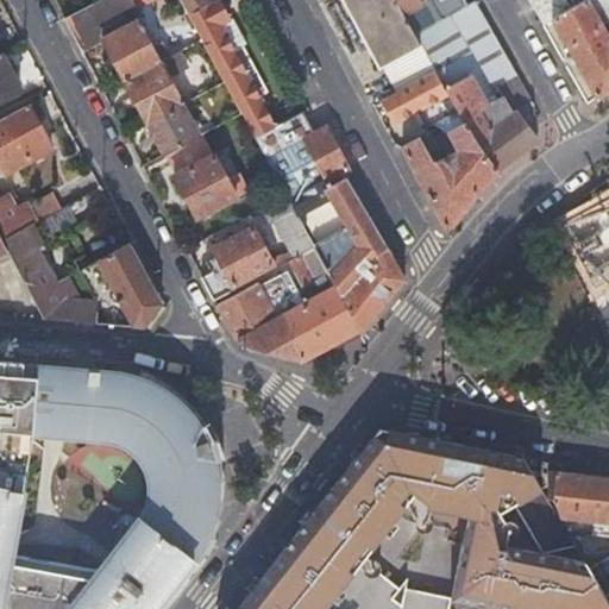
[(108,43),(126,77),(159,60),(137,17),(104,33),(98,24),(123,10),(125,12),(146,0),(93,0),(64,17),(85,55),(108,43)]
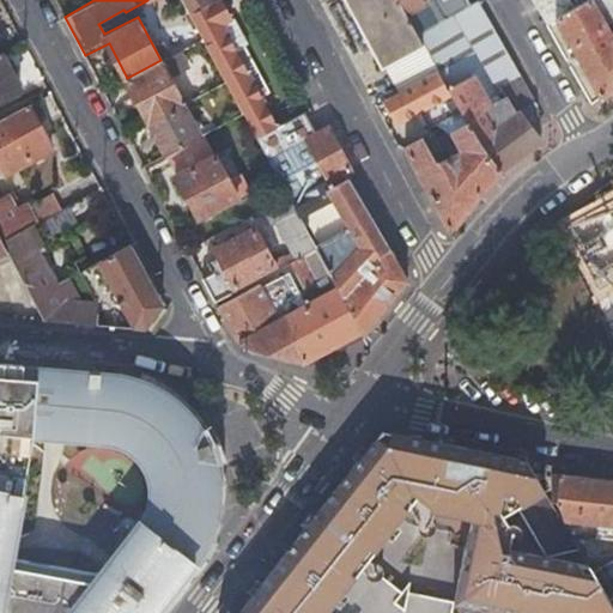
[(181,0),(189,14),(212,1),(211,0),(181,0)]
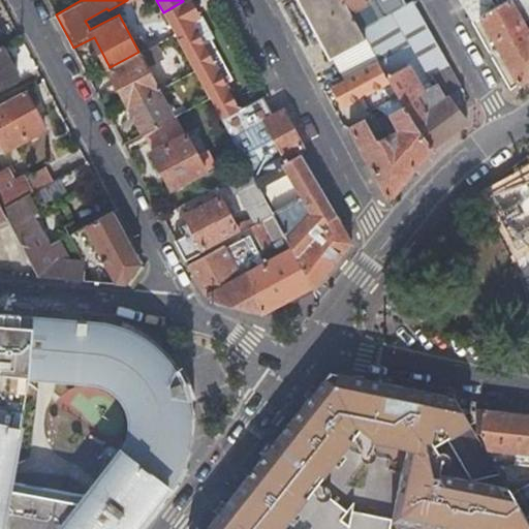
[(220,119),(238,110),(190,24),(201,18),(190,0),(186,0),(183,1),(163,12),(167,21),(174,32),(194,70),(200,81),(209,97),(220,119)]
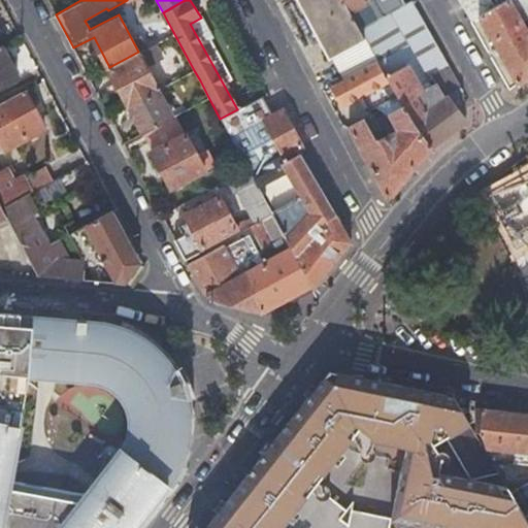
[(377,59),(360,29),(352,13),(343,0),(293,0),(326,58),(351,44),(363,67),(377,59)]
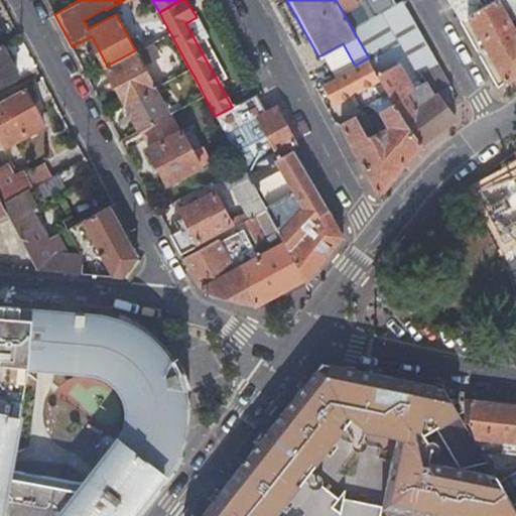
[(336,0),(344,13),(352,28),(390,7),(386,0),(336,0)]
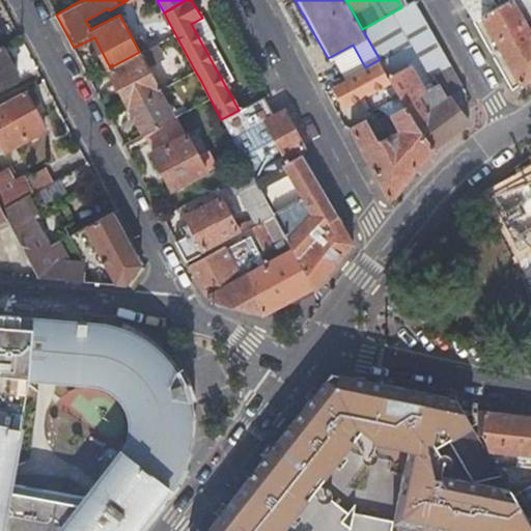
[(481,17),(508,0),(480,0),(474,4),(481,17)]
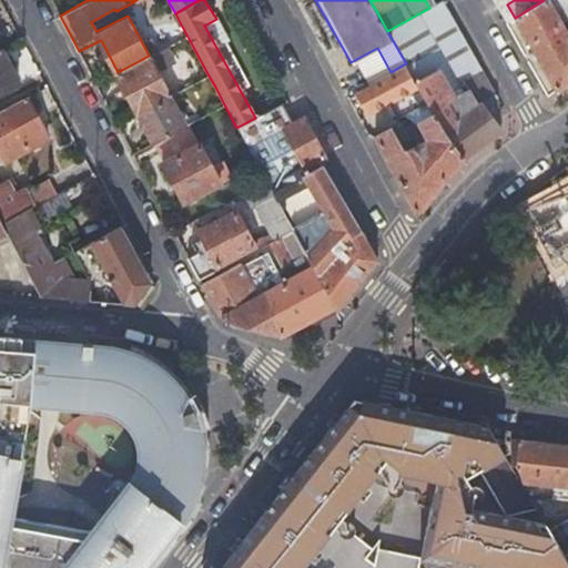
[(557,90),(567,81),(567,0),(544,0),(515,18),(557,90)]
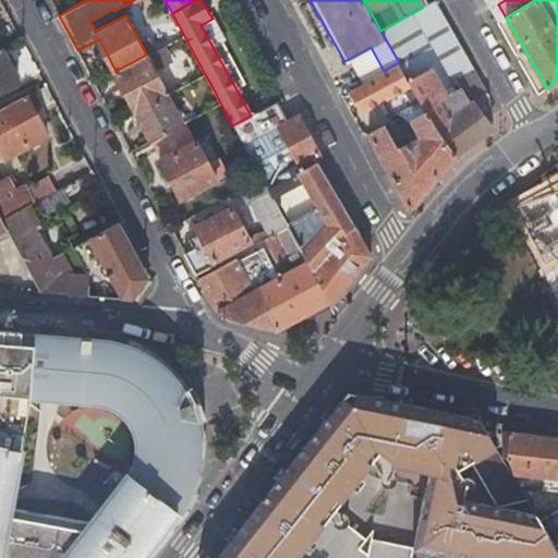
[(422,8),(380,31),(399,62),(408,79),(431,67),(447,95),(458,89),(468,106),(486,95),(473,73),(433,2),(422,8)]
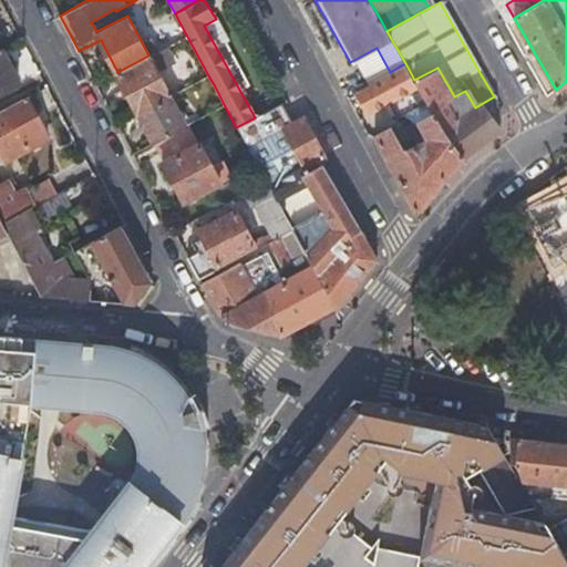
[(497,10),(504,23),(514,18),(506,4),(497,10)]
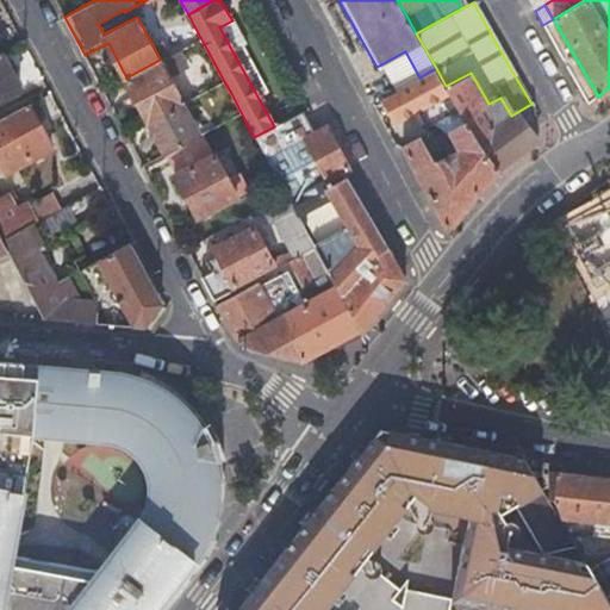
[(200,37),(193,24),(165,39),(172,53),(200,37)]
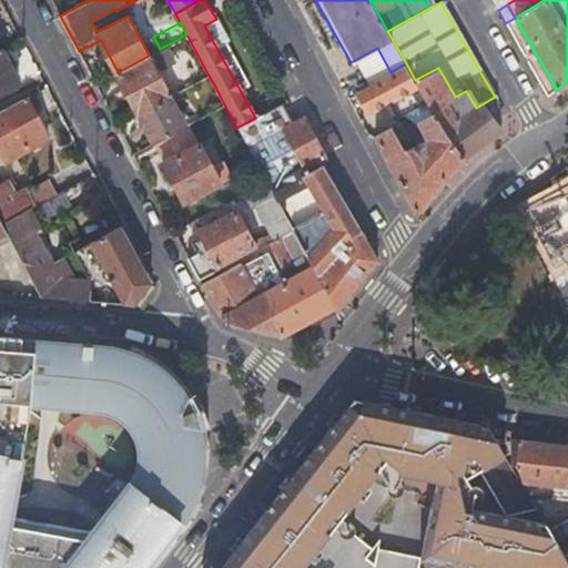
[(149,56),(118,72),(139,111),(170,94),(149,56)]
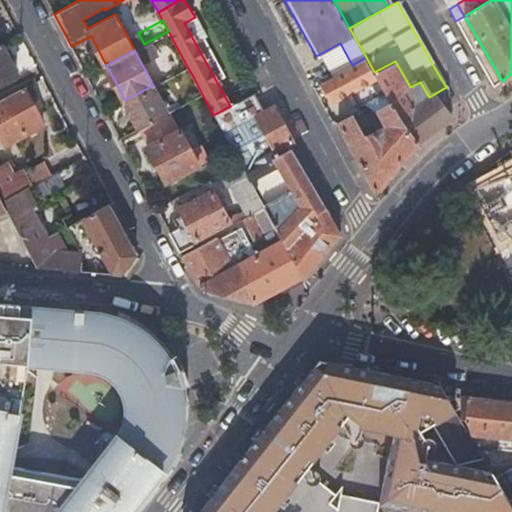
[(0,85),(14,78),(0,51),(0,85)]
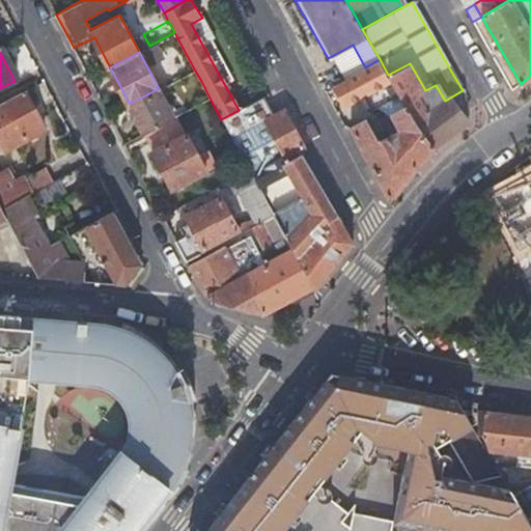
[(367,119),(350,129),(389,198),(431,150),(388,75),(380,59),(365,67),(332,85),(343,106),(362,94),(370,110),(376,107),(393,114),(401,131),(380,143),(367,119)]
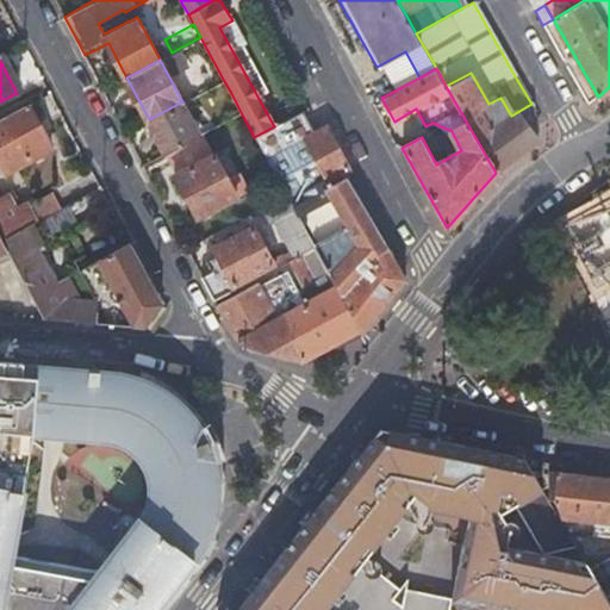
[(446,86),(496,173),(536,143),(533,106),(531,104),(511,116),(500,98),(489,104),(471,73),(446,86)]
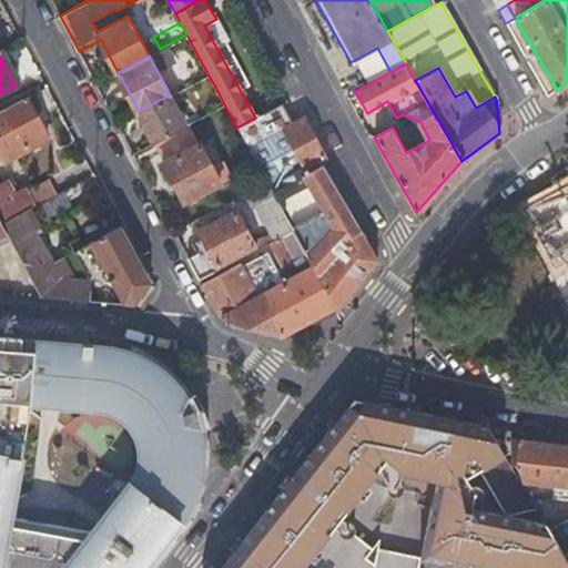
[(224,104),(215,87),(191,100),(200,117),(224,104)]
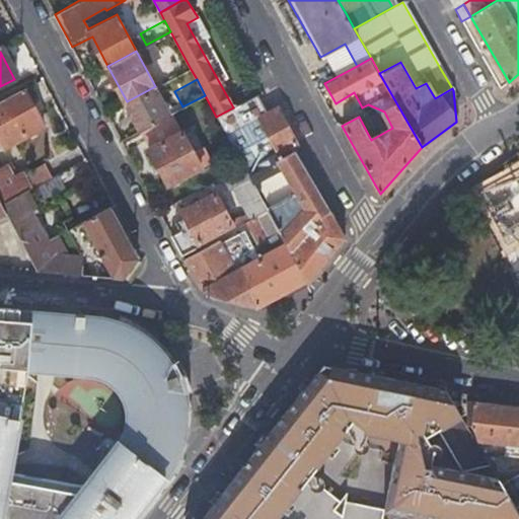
[(127,101),(141,129),(170,114),(155,86),(127,101)]
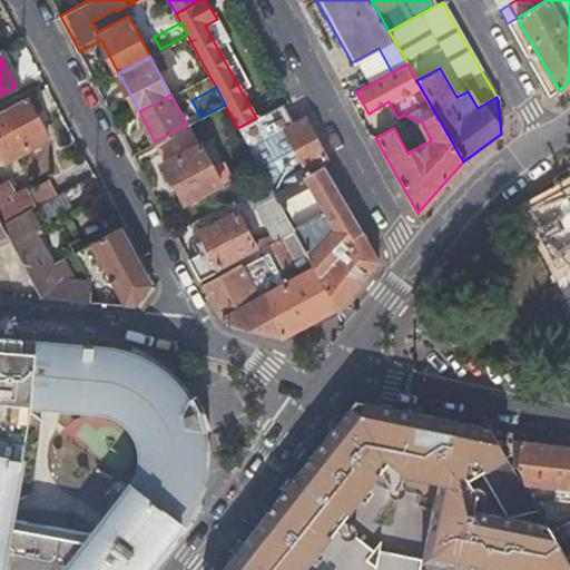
[(48,140),(27,100),(0,114),(0,159),(2,158),(6,163),(48,140)]
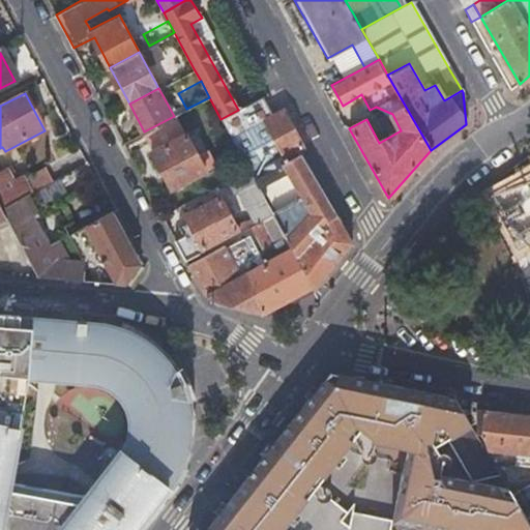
[(270,212),(311,287),(314,291),(351,242),(298,150),(303,147),(283,110),(272,115),(263,96),(238,110),(221,119),(233,141),(240,155),(248,171),(270,212)]
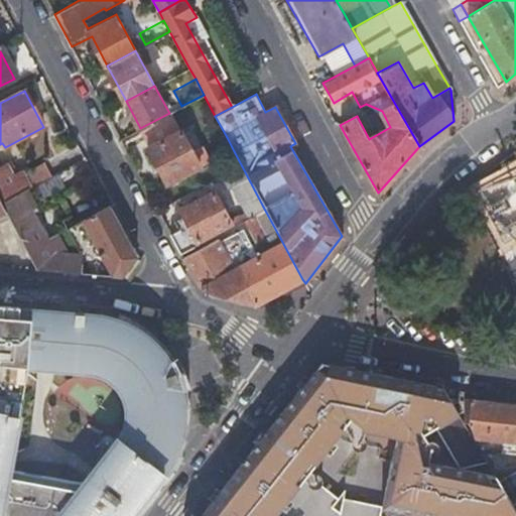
[(169,113),(140,128),(149,145),(179,130),(181,133),(200,123),(212,144),(227,137),(215,116),(204,95),(181,106),(169,113)]
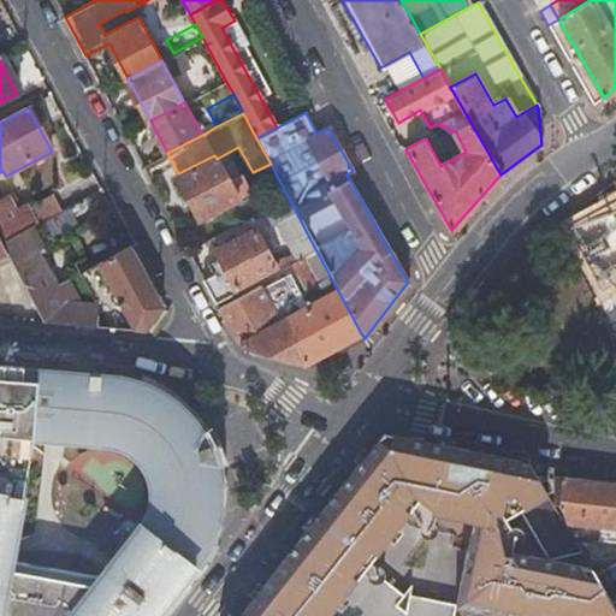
[(237,197),(217,159),(214,155),(178,173),(176,176),(199,219),(237,197)]
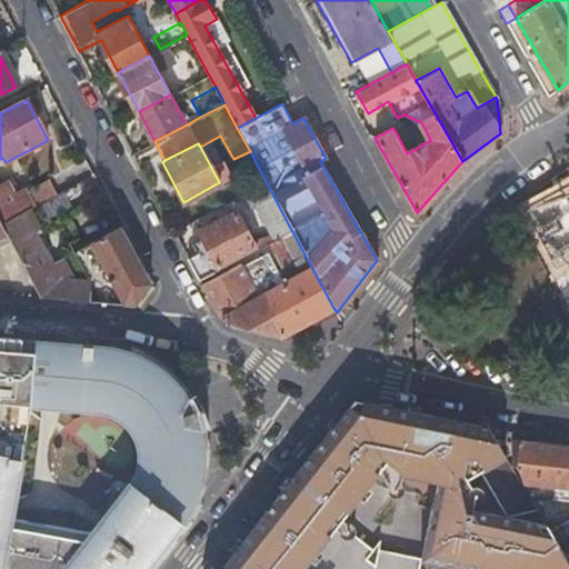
[(27,213),(35,210),(25,192),(15,197),(6,182),(0,185),(0,222),(2,227),(27,213)]
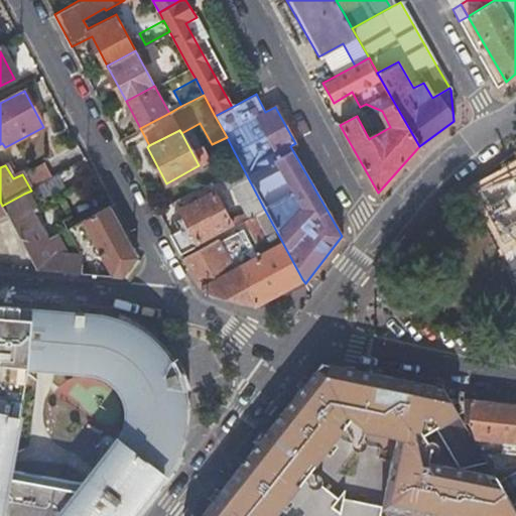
[(170,233),(180,253),(199,242),(199,240),(229,222),(213,192),(181,210),(188,224),(170,233)]
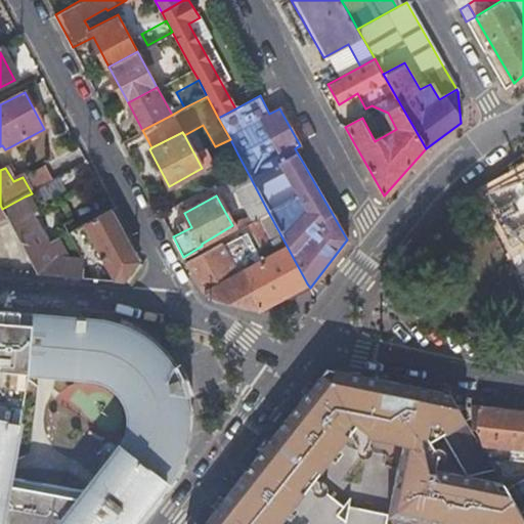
[(8,219),(8,220),(31,209),(25,197),(2,209),(8,219)]
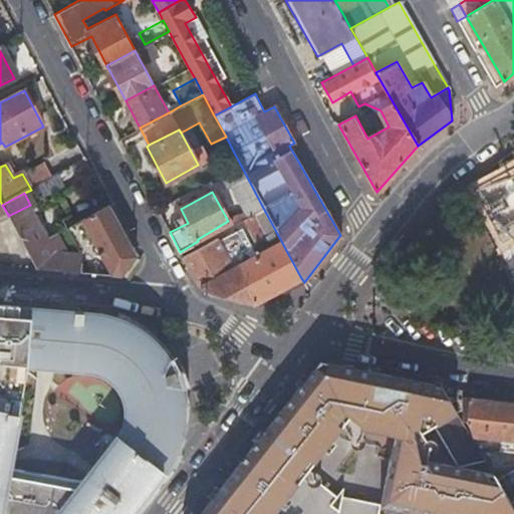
[(30,205),(8,216),(37,271),(63,273),(54,254),(30,205)]
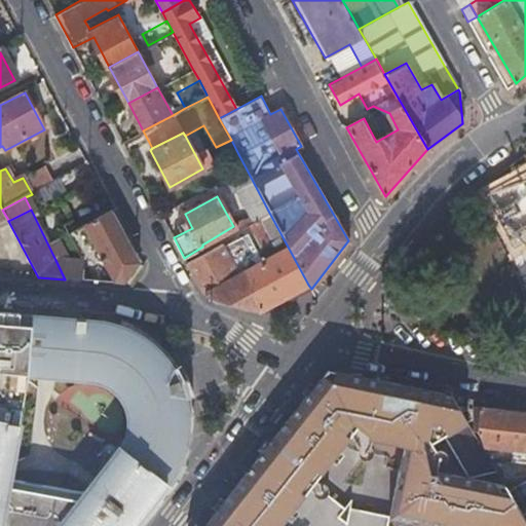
[(242,271),(264,307),(308,285),(268,211),(261,215),(279,251),(262,260),(248,234),(225,247),(240,273),(242,271)]
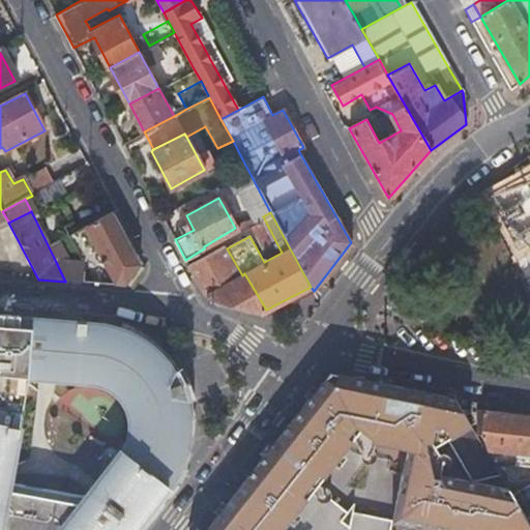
[(85,264),(56,262),(65,282),(67,282),(125,286),(142,265),(114,214),(84,231),(96,255),(89,259),(92,265),(85,264)]
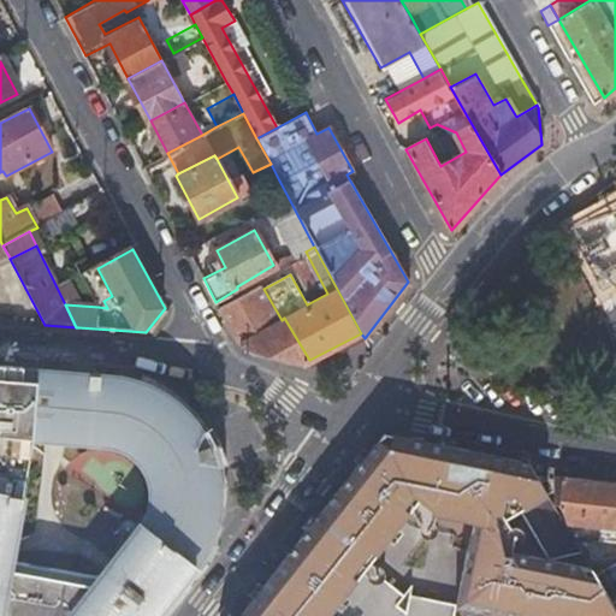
[(300,254),(290,260),(304,286),(314,282),(300,254)]
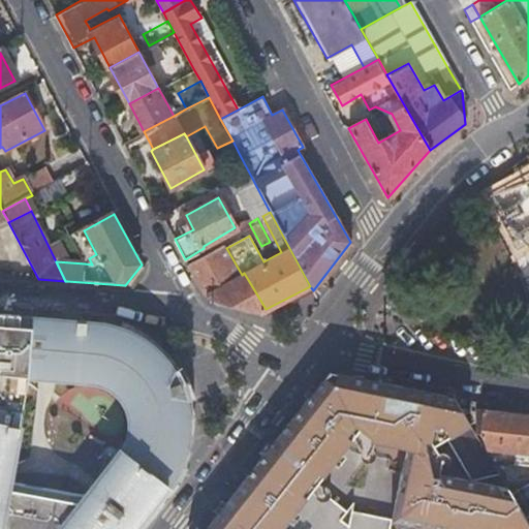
[(258,313),(266,309),(244,273),(242,275),(226,248),(224,245),(187,263),(206,299),(225,305),(258,313)]
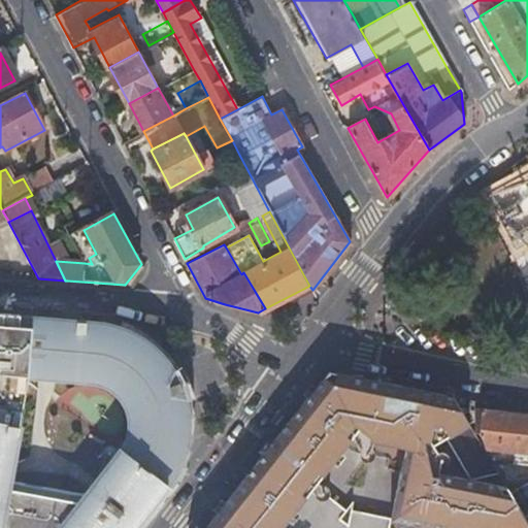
[(188,446),(190,424),(188,403),(180,383),(174,370),(161,353),(144,339),(126,329),(108,325),(0,316),(0,527),(131,527),(177,472),(184,459),(188,446)]
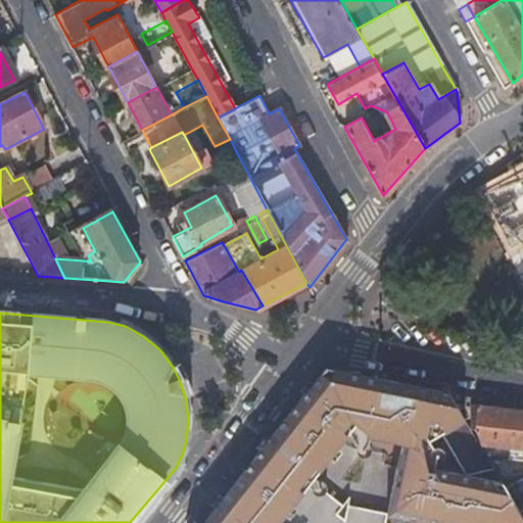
[(318,377),(206,522),(222,522),(320,397),(336,408),(341,447),(351,433),(373,438),(376,423),(370,422),(372,415),(374,416),(377,399),(396,402),(398,396),(425,400),(436,421),(458,408),(450,394),(444,392),(372,378),(340,379),(318,377)]
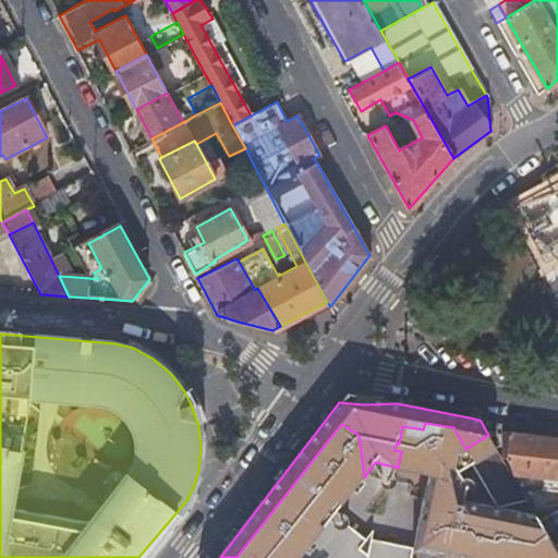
[(399,444),(397,443),(395,450),(401,451),(398,468),(434,475),(443,476),(439,490),(431,489),(419,550),(417,552),(448,557),(557,557),(557,549),(544,526),(531,528),(533,517),(502,511),(526,498),(519,485),(488,435),(465,449),(453,427),(425,423),(423,429),(402,426),(399,444)]
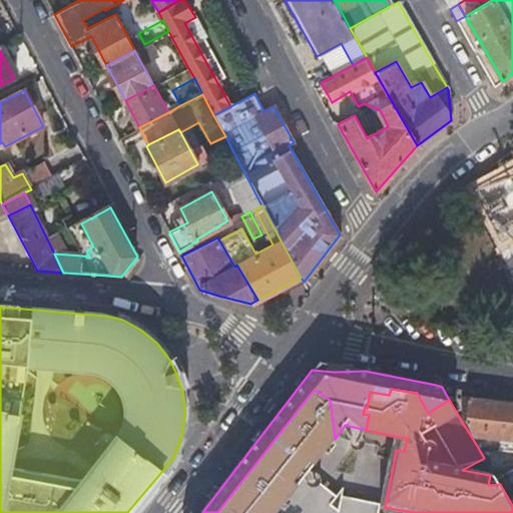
[(217,512),(371,512),(373,503),(358,500),(357,509),(349,509),(349,512),(344,512),(347,497),(347,488),(339,498),(307,476),(335,439),(330,400),(314,390),(217,512)]
